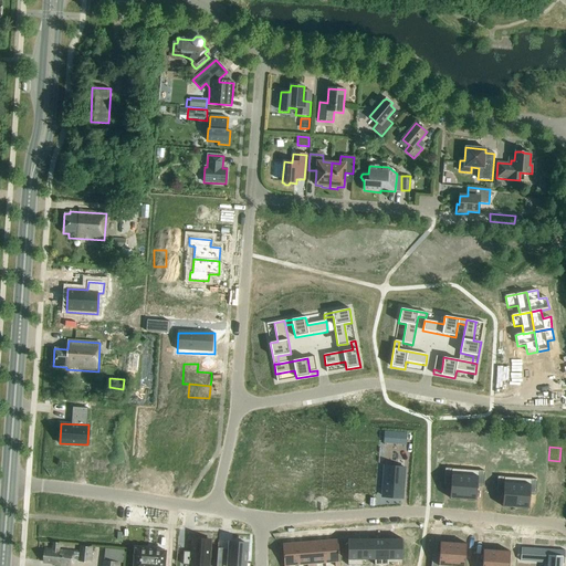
[(385,468),(383,496),(401,499),(404,469),(385,468)]
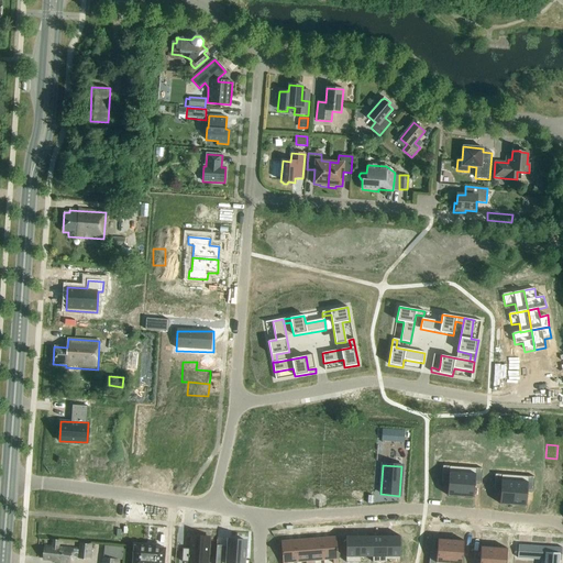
[(443,466),(442,479),(449,479),(448,496),(461,497),(463,467),(443,466)]
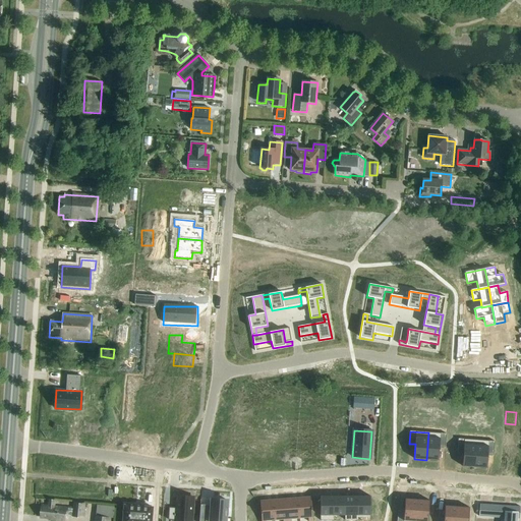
[(428,432),(426,460),(438,461),(440,446),(446,446),(447,435),(428,432)]
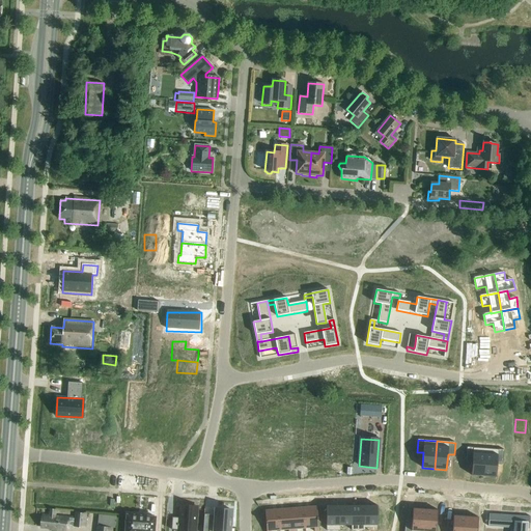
[(467,447),(466,459),(472,460),(471,476),(483,476),(485,449),(467,447)]
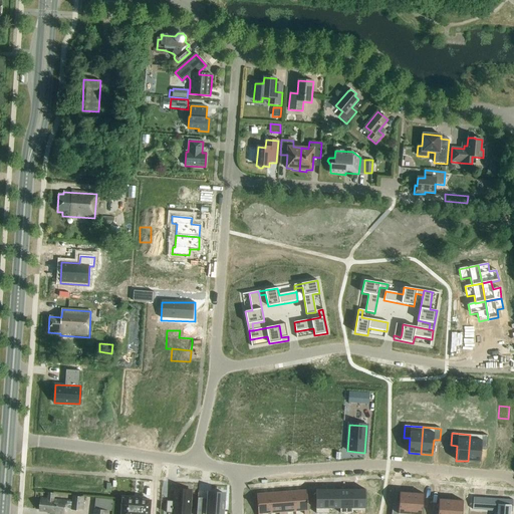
[(470,435),(468,461),(480,462),(481,447),(487,448),(488,436),(470,435)]
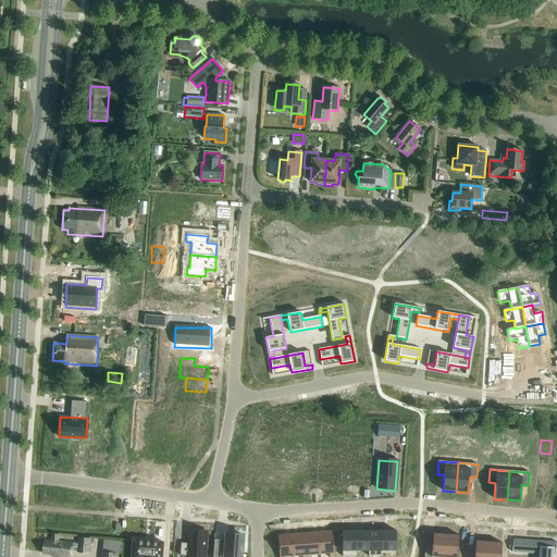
[(556,482),(544,481),(542,500),(551,500),(551,503),(552,503),(553,500),(556,502),(556,504),(556,503),(556,482)]
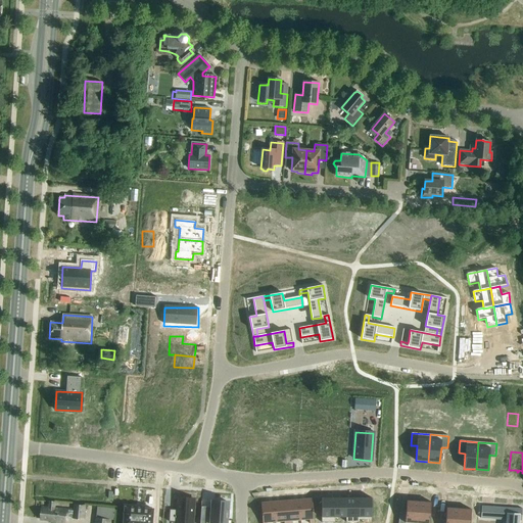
[(170,510),(169,522),(180,522),(192,522),(194,500),(178,498),(177,511),(170,510)]
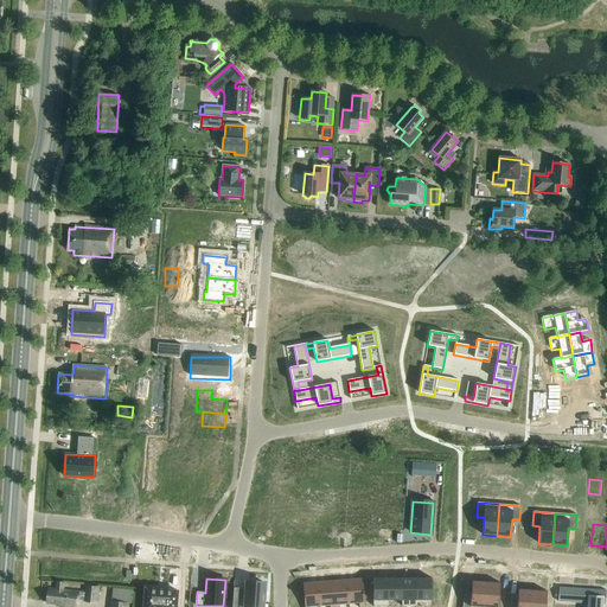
[(372,579),(374,606),(389,606),(389,601),(389,579),(372,579)]
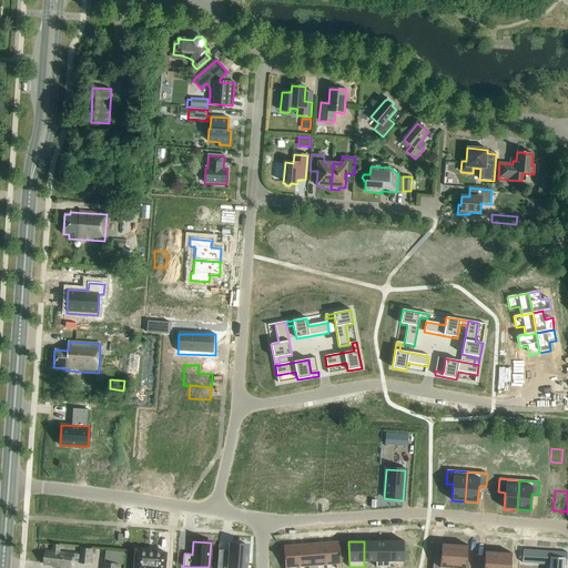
[(364,541),(364,563),(376,563),(376,541),(364,541)]
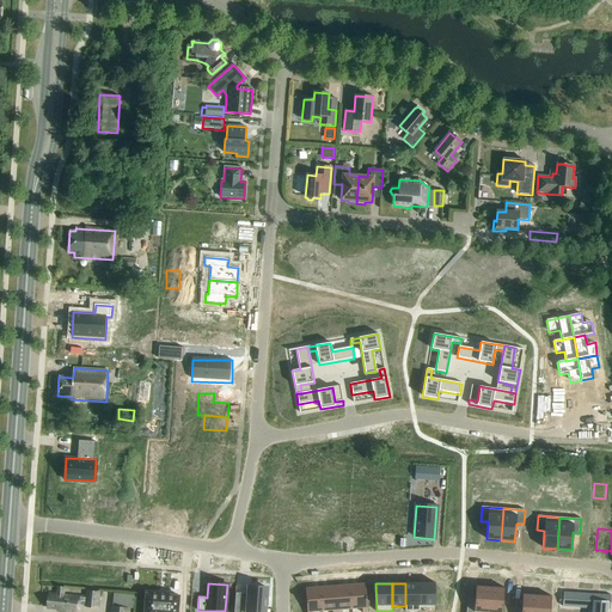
[(405,606),(405,611),(420,611),(420,609),(420,583),(405,583),(405,606)]
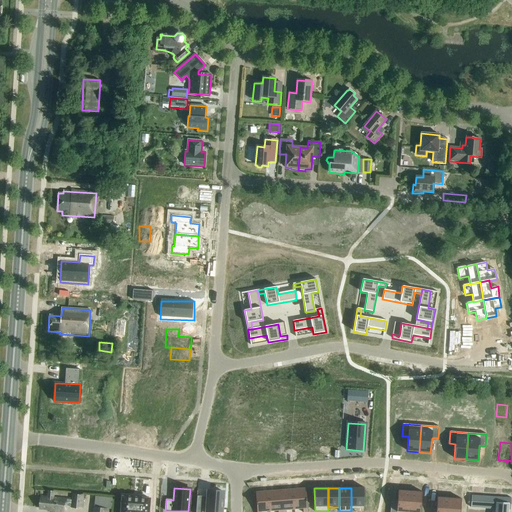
[(351,488),(351,509),(364,509),(364,488),(351,488)]
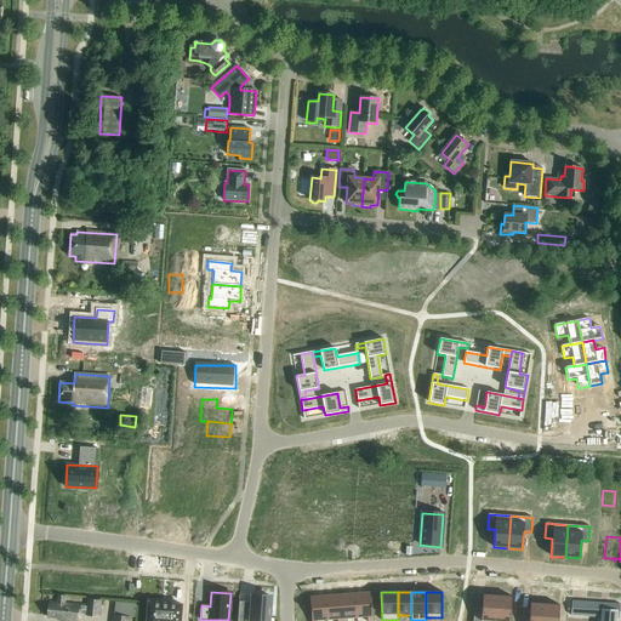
[(372,620),(371,593),(355,594),(358,619),(368,617),(368,620),(372,620)]
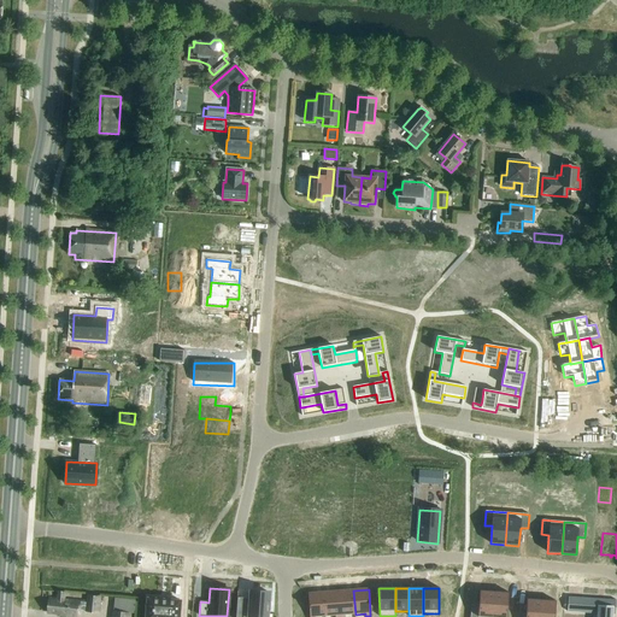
[(353,591),(338,592),(340,616),(345,616),(345,615),(356,615),(353,591)]
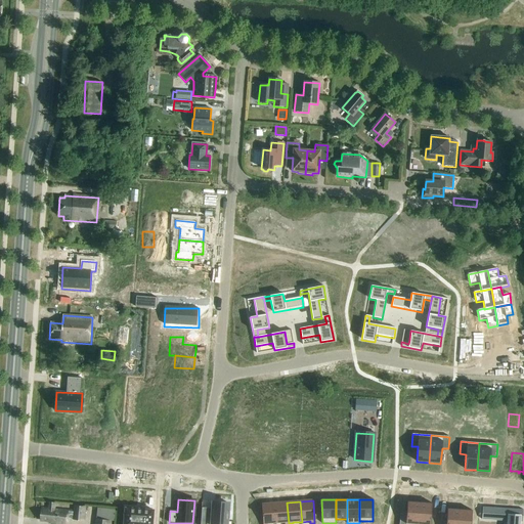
[(400,517),(399,523),(418,523),(420,503),(407,501),(406,517),(400,517)]
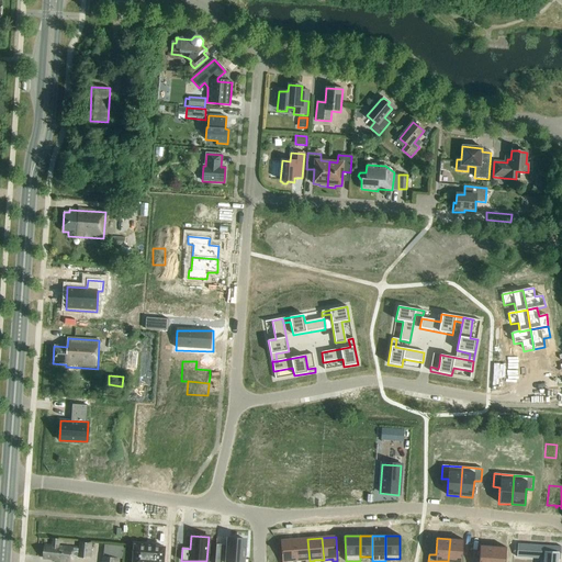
[(216,544),(215,561),(243,561),(244,557),(246,557),(246,549),(245,549),(245,540),(228,539),(227,546),(216,544)]
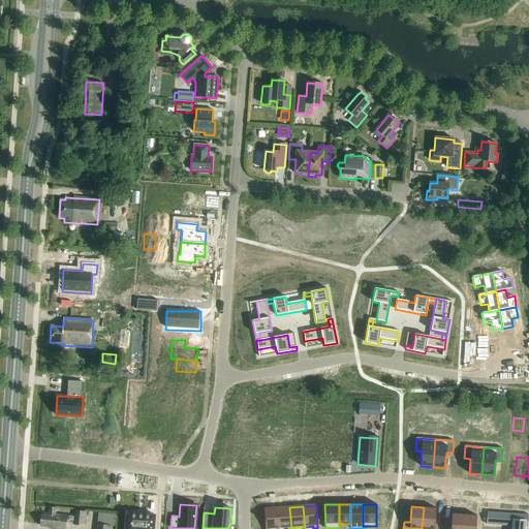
[(291,528),(289,507),(277,508),(279,528),(287,528),(291,528)]
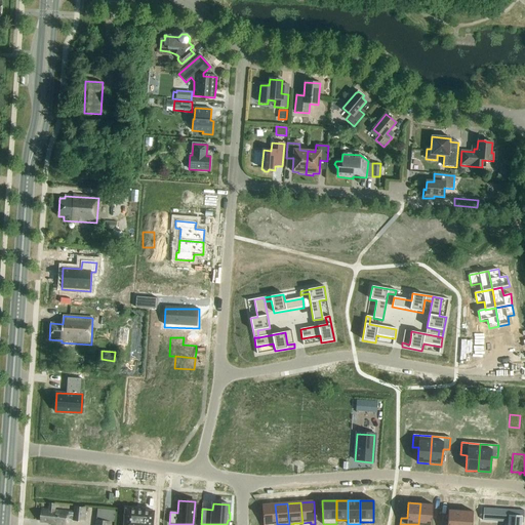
[(420,503),(418,524),(431,524),(433,505),(420,503)]
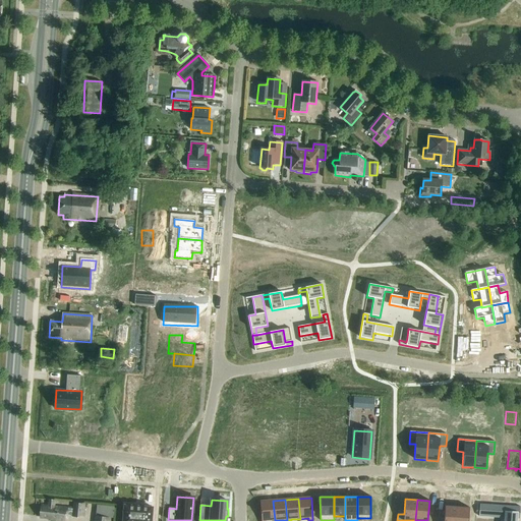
[(83,519),(84,505),(74,504),(73,510),(54,508),(55,502),(49,501),(48,507),(42,506),(40,518),(49,519),(49,520),(66,520),(67,516),(72,517),(83,519)]
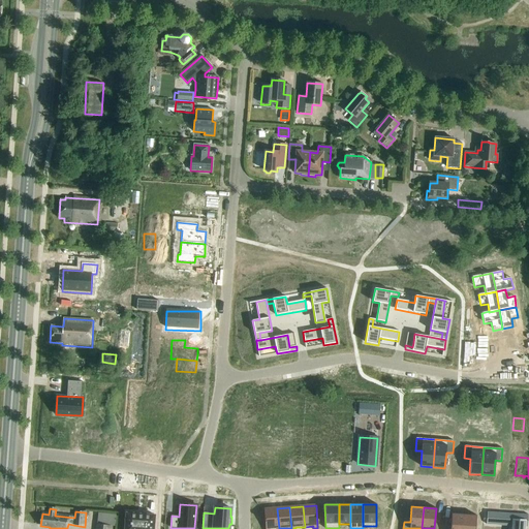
[(277,508),(263,508),(265,528),(272,528),(279,528),(277,508)]
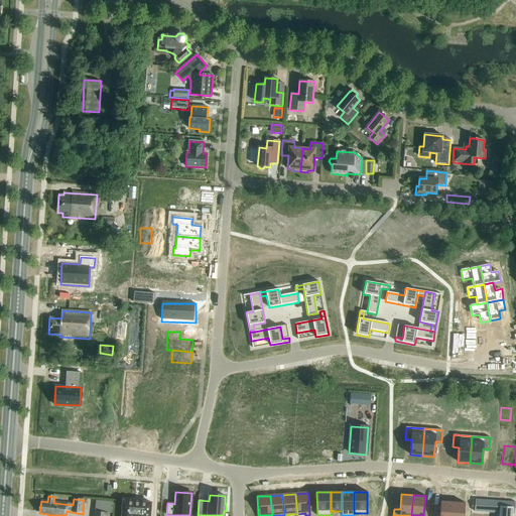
[(96,510),(112,512),(113,502),(97,500),(96,510)]
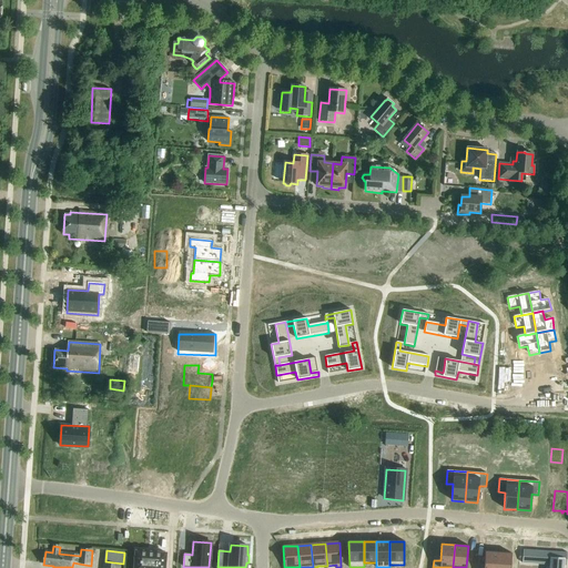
[(567,553),(524,550),(523,564),(534,565),(534,564),(536,563),(549,564),(548,567),(563,567),(564,566),(566,567),(566,566),(566,554),(567,554),(567,553)]
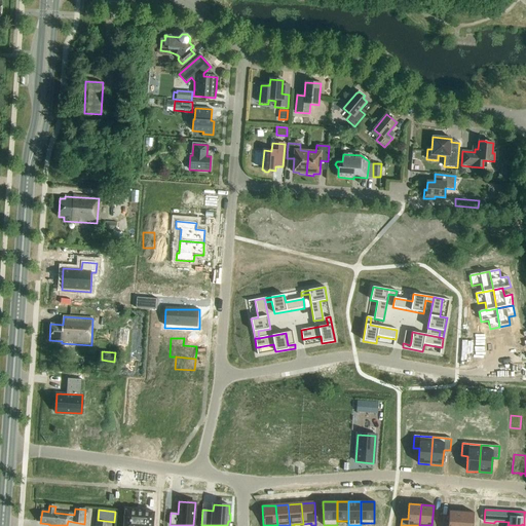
[(125,511),(123,525),(152,525),(154,513),(125,511)]
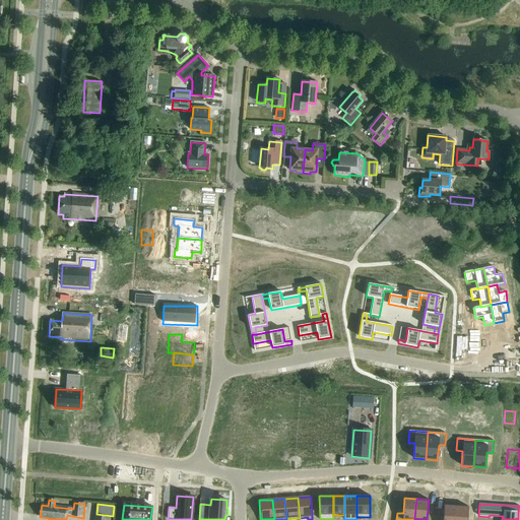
[(441,519),(437,519),(436,519),(454,519),(456,506),(444,505),(442,519),(441,519)]
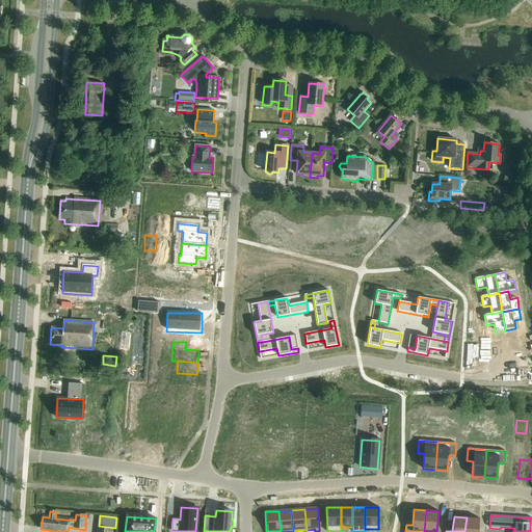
[(467,517),(464,531),(477,531),(479,519),(467,517)]
